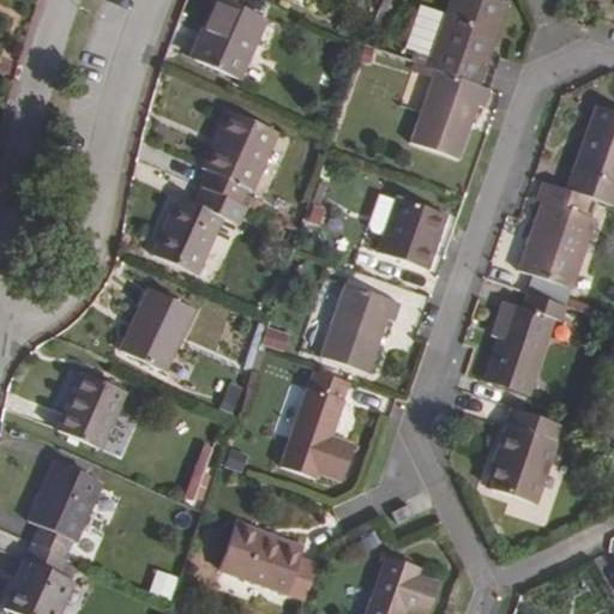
[(205,37),(194,61),(239,80),(266,19),(223,0),(215,0),(200,34),(205,37)]
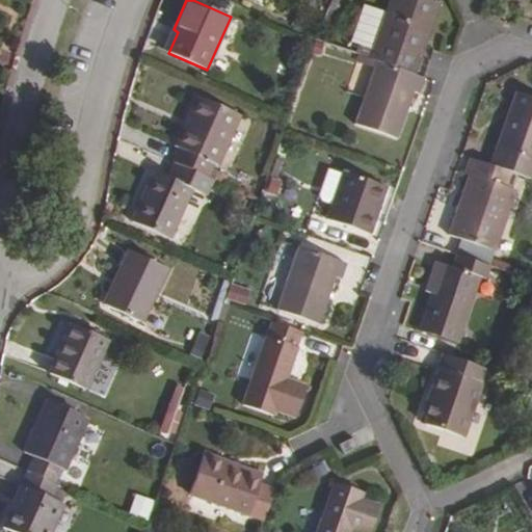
[(376,61),(416,75),(440,4),(427,0),(390,0),(387,12),(373,50),(370,59),(376,61)]
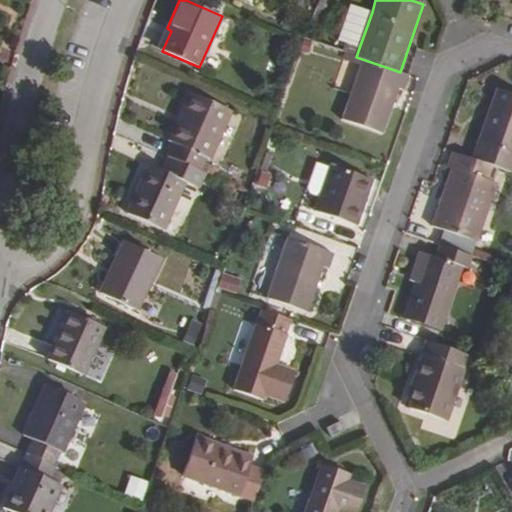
[(346,44),(359,48),(372,12),(349,4),(337,40),(346,44)]
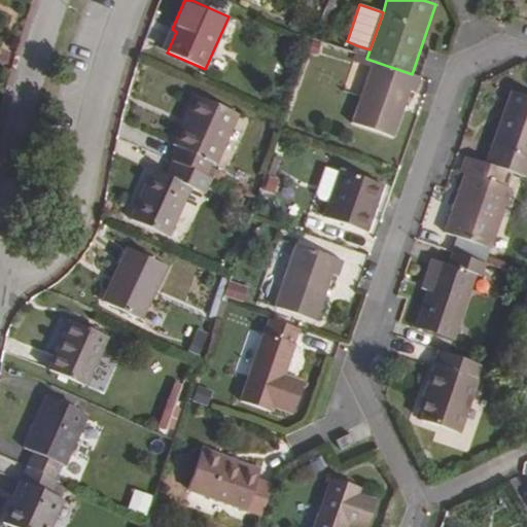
[(172,29),(163,50),(167,53),(176,32),(172,29)]
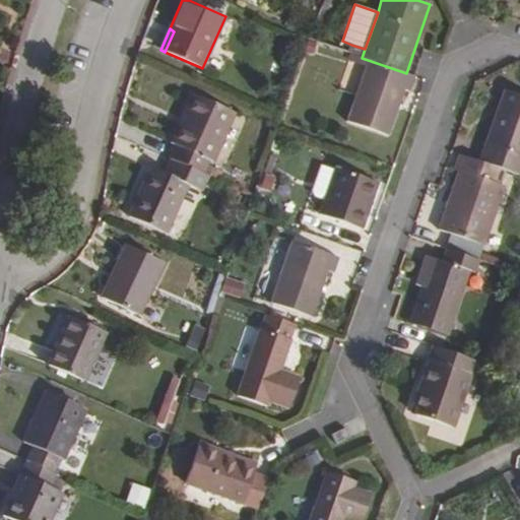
[(362,58),(365,49),(351,45),(348,54),(362,58)]
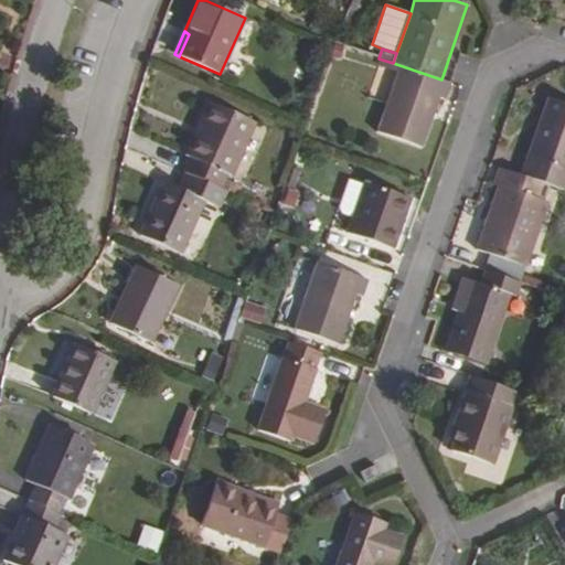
[(376,131),(422,148),(438,98),(445,100),(450,83),(441,80),(400,65),(376,131)]
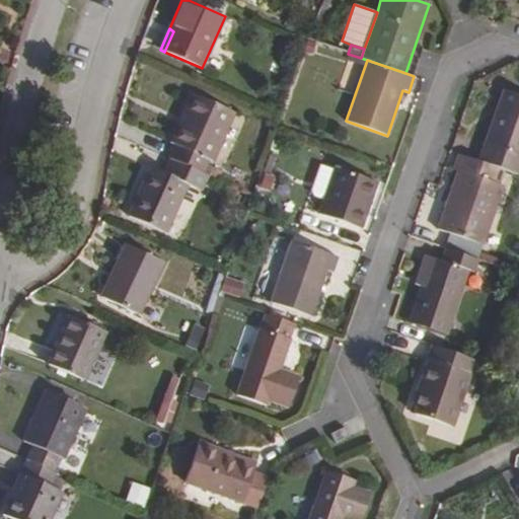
[(505,169),(517,173),(518,167),(518,95),(503,90),(477,160),(505,169)]
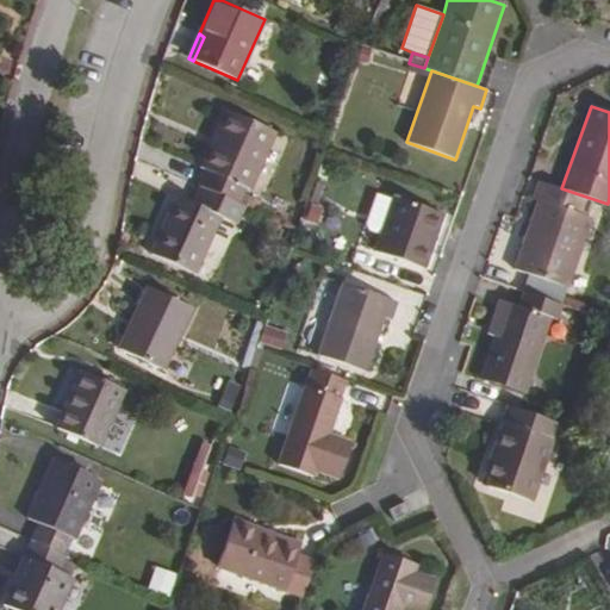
[(225,111),(200,168),(204,170),(197,187),(199,188),(238,205),(246,188),(249,190),(274,134),(225,111)]
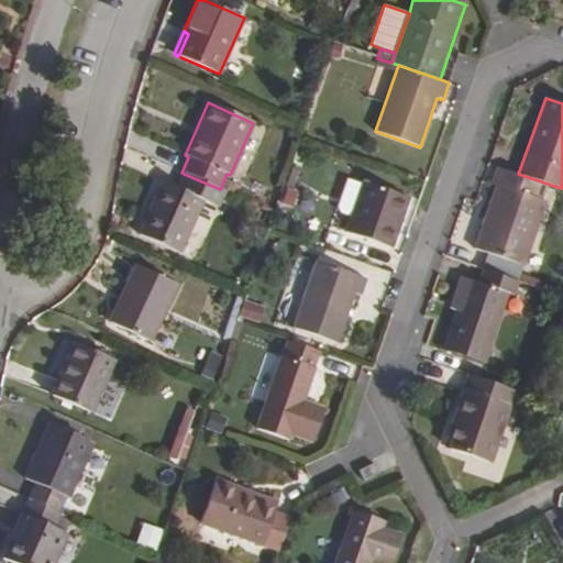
[(474,250),(525,266),(545,202),(541,201),(548,184),(518,174),(497,166),(490,185),(495,186),(474,250)]
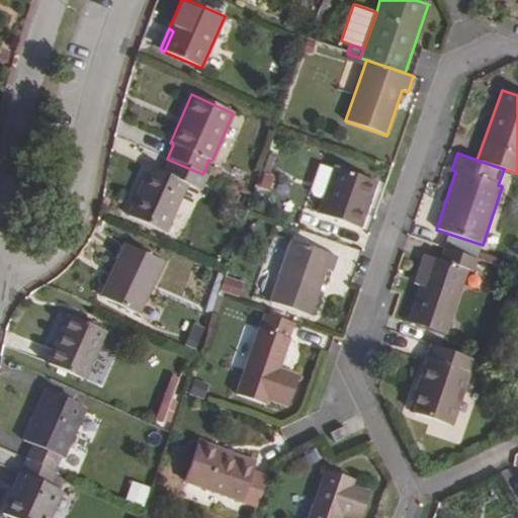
[(202,174),(169,160),(163,173),(150,167),(127,216),(165,233),(187,184),(201,190),(207,176),(202,174)]
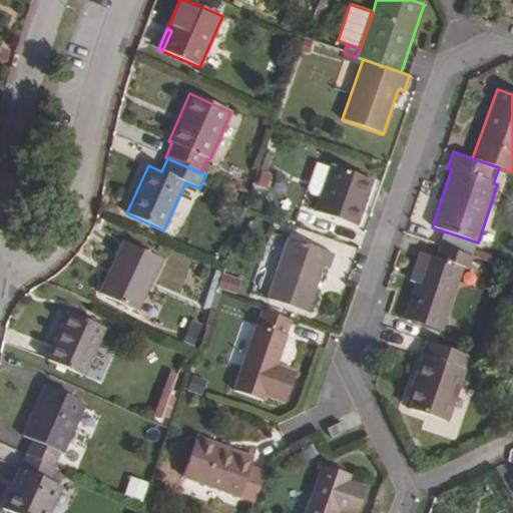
[(315,211),(357,226),(373,181),(331,166),(315,211)]
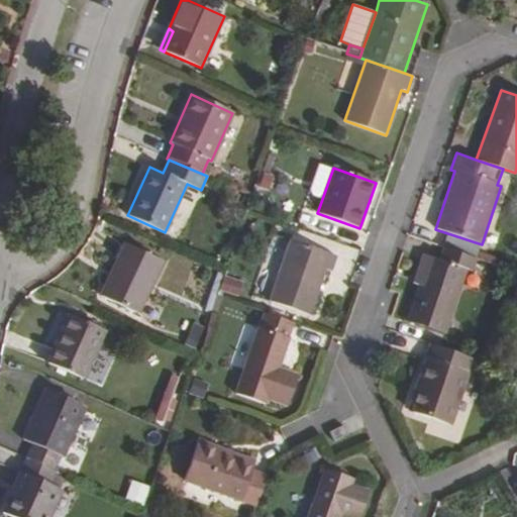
[(326,271),(332,272),(336,256),(289,239),(268,301),(310,316),(326,271)]
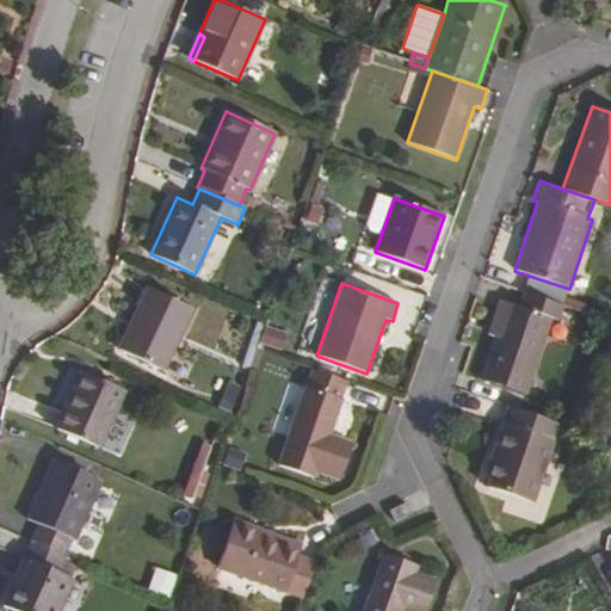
[(192,309),(148,288),(118,350),(162,371),(192,309)]
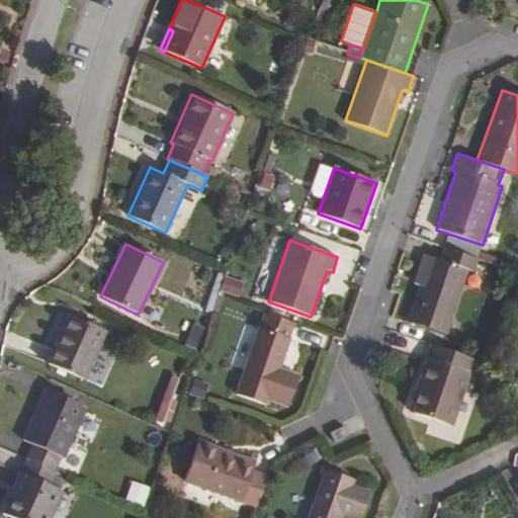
[(408,323),(444,334),(466,270),(472,271),(477,259),(445,248),(441,261),(429,257),(420,286),(408,323)]
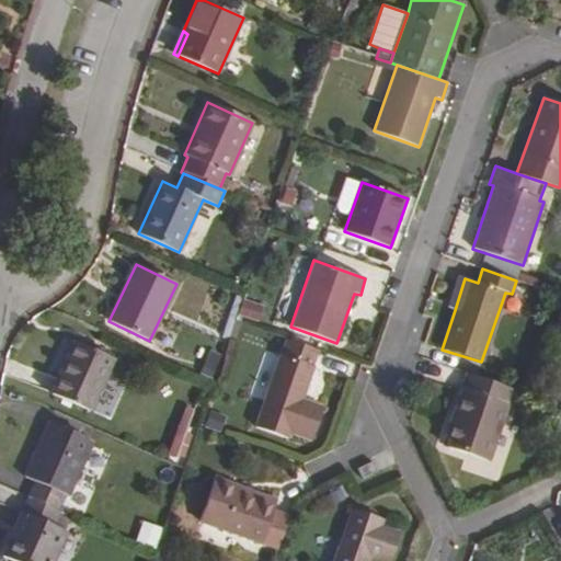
[(459,276),(448,308),(455,310),(465,278),(459,276)]
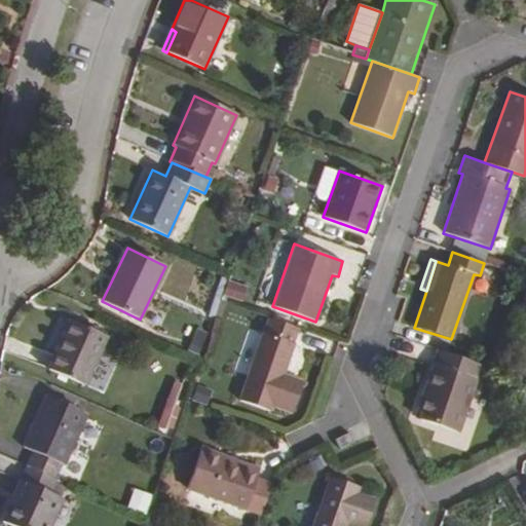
[(218,315),(225,295),(241,301),(248,286),(221,276),(209,312),(218,315)]
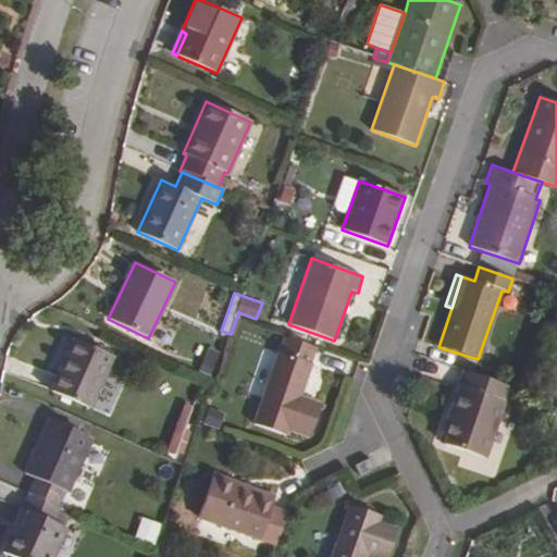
[(309,437),(321,406),(299,397),(317,348),(284,337),(254,424),(286,435),(287,430),(309,437)]
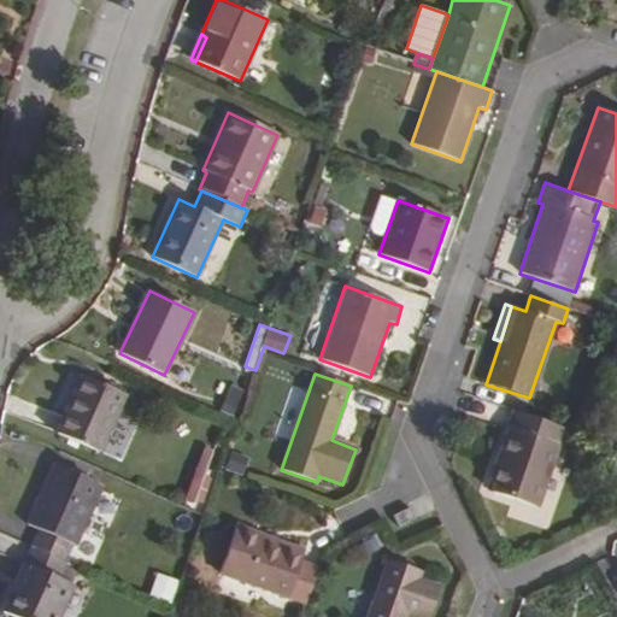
[(81,376),(56,433),(100,452),(124,395),(81,376)]
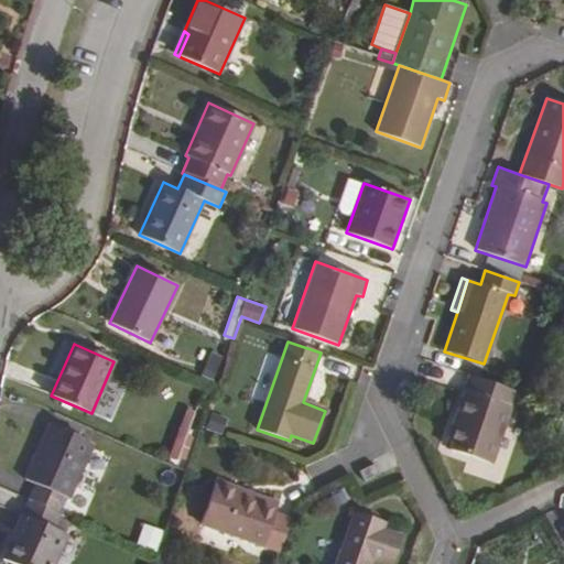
[(201,377),(214,381),(224,357),(210,351),(201,377)]
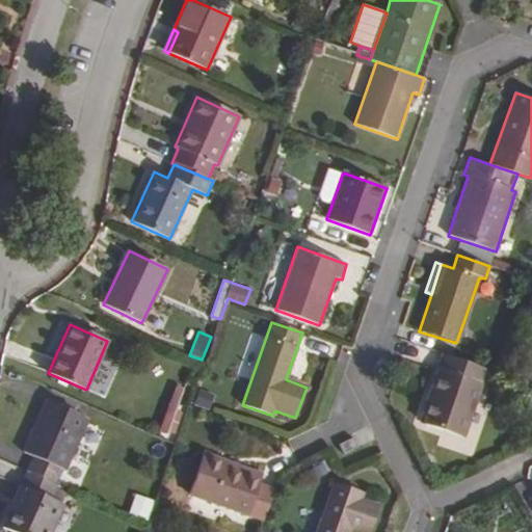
[(424,425),(461,439),(486,370),(443,354),(428,399),(432,400),(425,420),(424,425)]
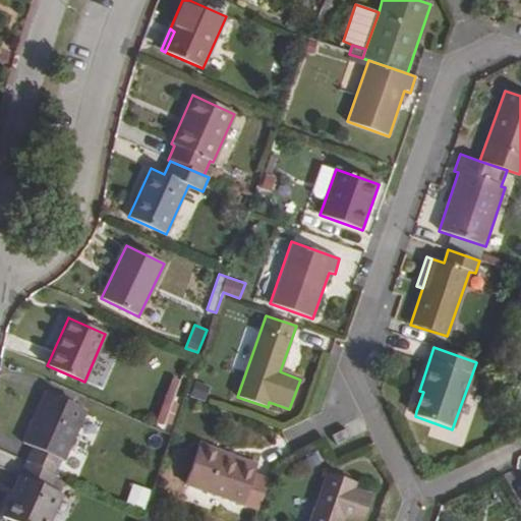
[(423,392),(419,391),(413,410),(416,411),(423,392)]
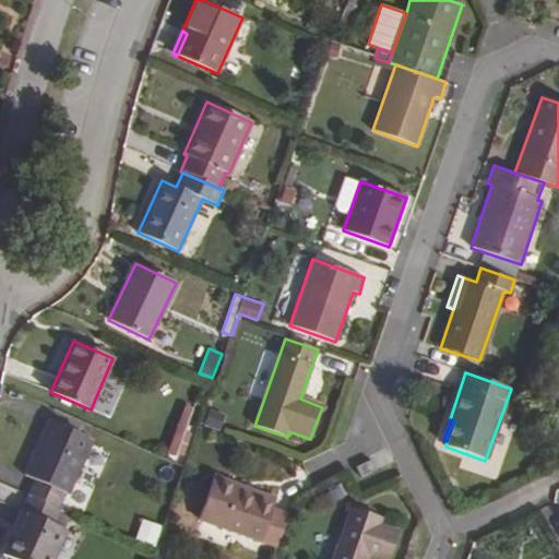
[(28,496),(57,508),(64,492),(68,496),(93,440),(49,420),(24,476),(34,480),(26,495),(28,496)]
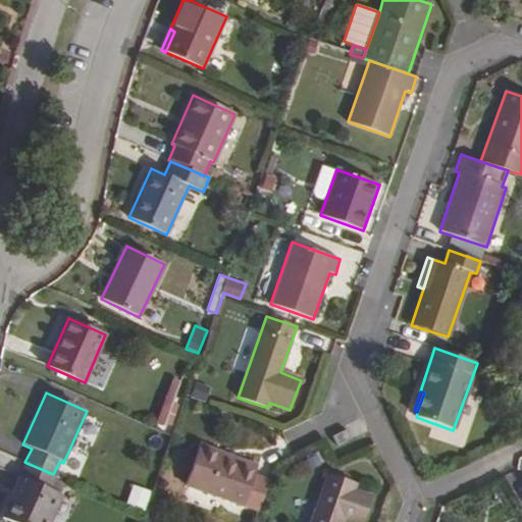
[(336,445),(350,437),(346,429),(331,435),(336,445)]
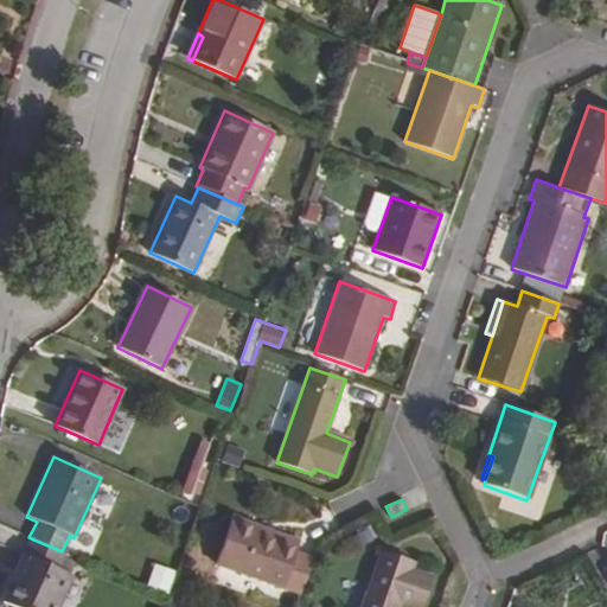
[(300,593),(312,558),(295,554),(296,548),(259,535),(260,529),(231,519),(215,563),(300,593)]
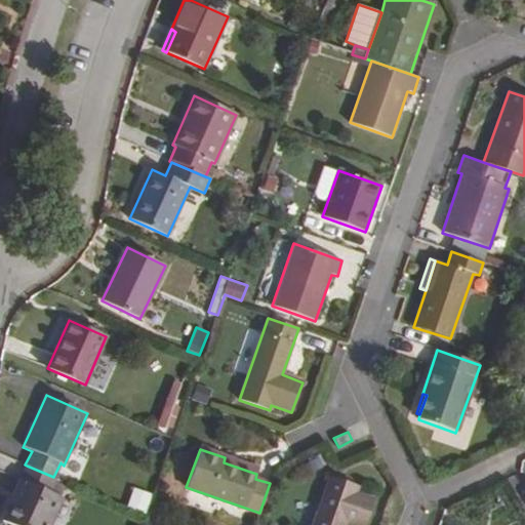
[(225,457),(224,462),(256,474),(258,469),(225,457)]
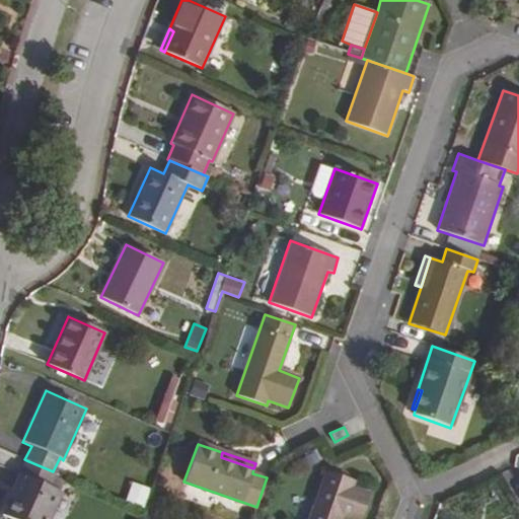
[(1,514),(10,518),(49,518),(62,492),(49,486),(55,472),(53,471),(26,460),(1,514)]
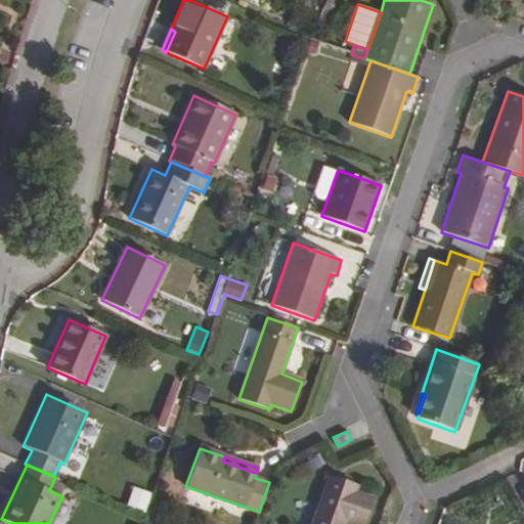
[(346,523),(348,523),(365,523),(375,496),(357,491),(359,486),(329,475),(310,523),(346,523)]
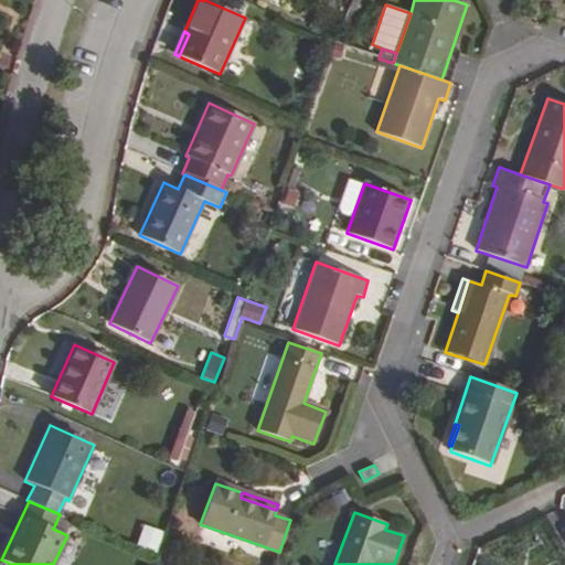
[(142,525),(137,548),(158,553),(163,530),(142,525)]
